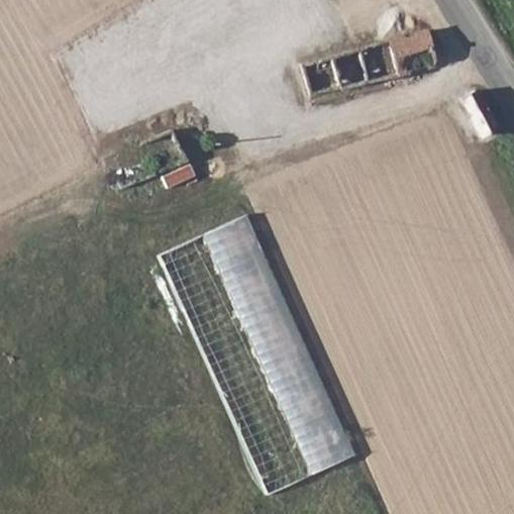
[(420,34),(296,68),(305,100),(430,68),(420,34)]
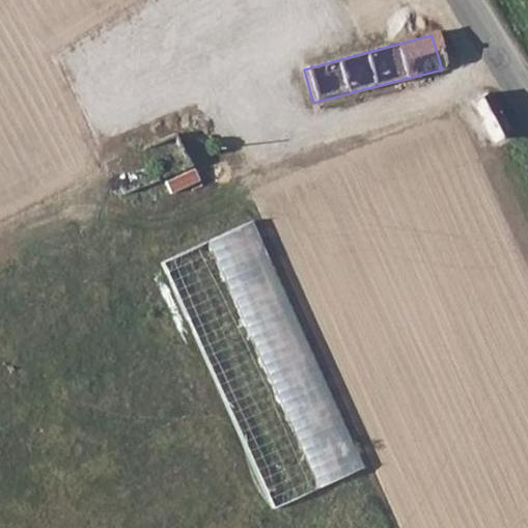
[(484,96),(469,105),(489,143),(504,136),(506,135),(484,96)]
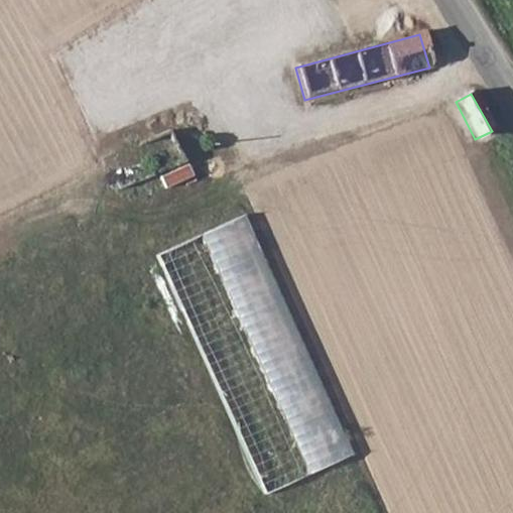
[(277,349),(299,340),(247,217),(157,255),(175,299),(185,294),(193,311),(215,302),(211,293),(238,282),(259,332),(264,330),(261,321),(264,318),(277,349)]
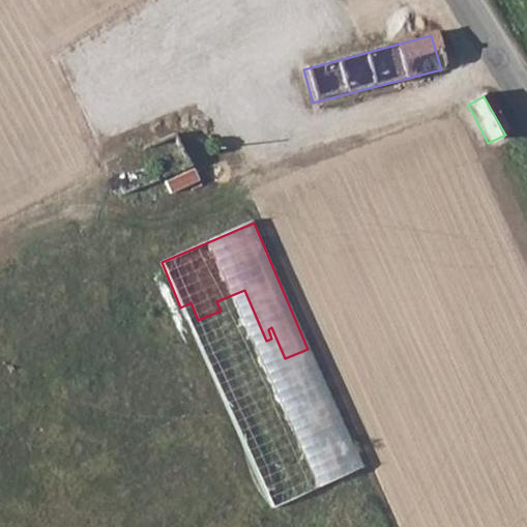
[(273,505),(358,471),(327,396),(297,408),(312,443),(291,451),(288,445),(279,449),(275,441),(252,450),(273,505)]
